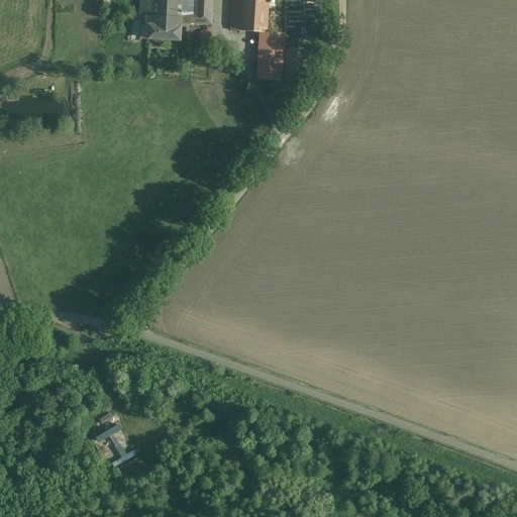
[(141,0),(140,13),(147,13),(147,15),(150,15),(149,21),(182,23),(212,24),(212,0),(141,0)]
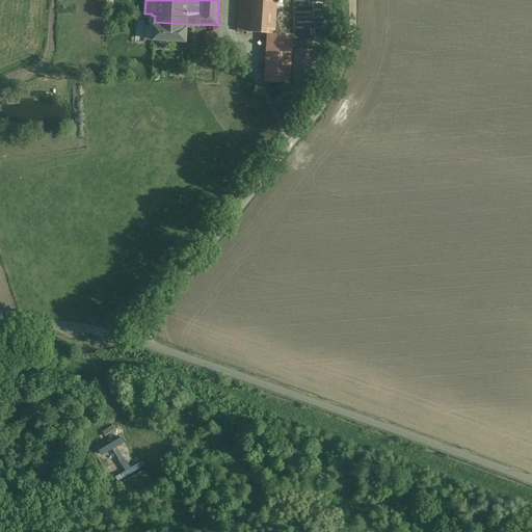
[(276,0),(240,0),(238,31),(267,33),(274,34),(274,33),(276,0)]
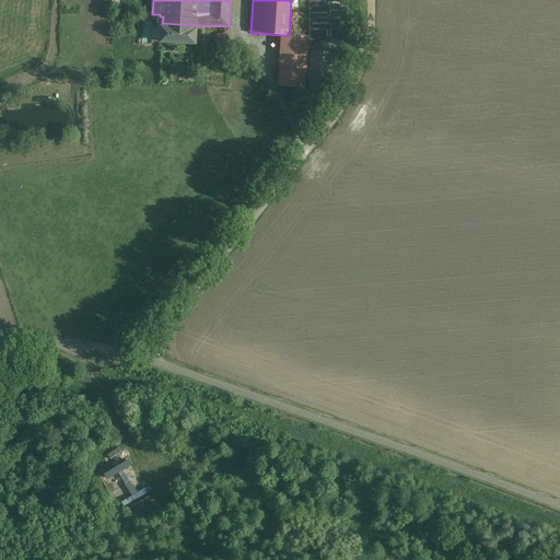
[(197,25),(162,23),(163,16),(160,16),(158,16),(158,28),(162,28),(162,42),(196,44),(197,25)]
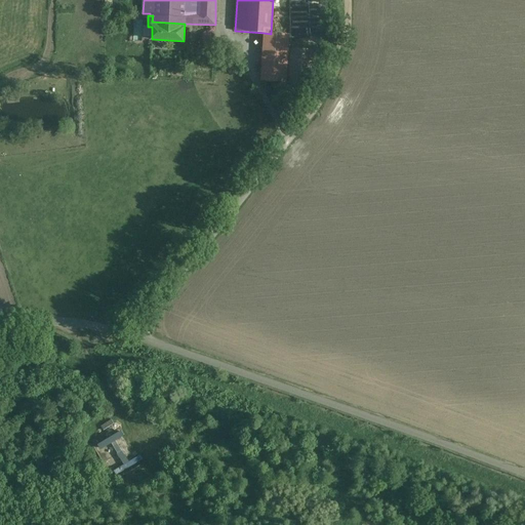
[(289,35),(271,33),(271,34),(264,33),(260,81),(286,83),(289,35)]
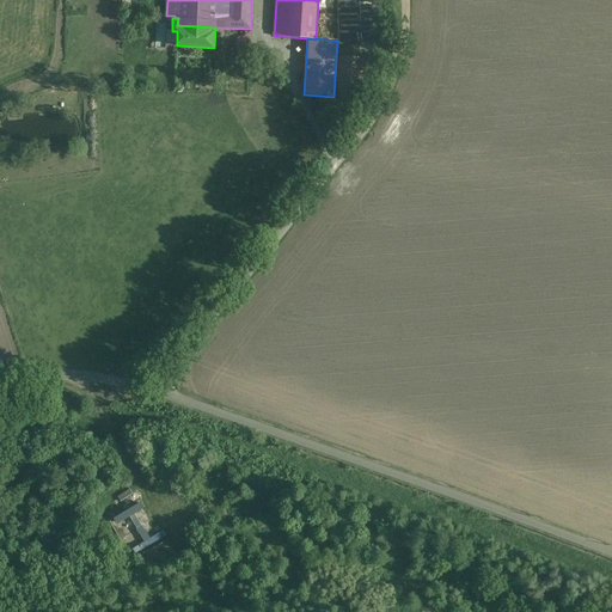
[(132,542),(135,549),(167,536),(165,528),(132,542)]
